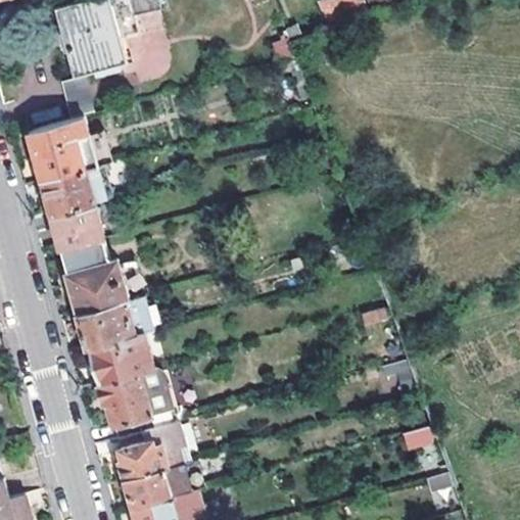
[(107,0),(87,0),(53,9),(73,78),(126,62),(107,0)]
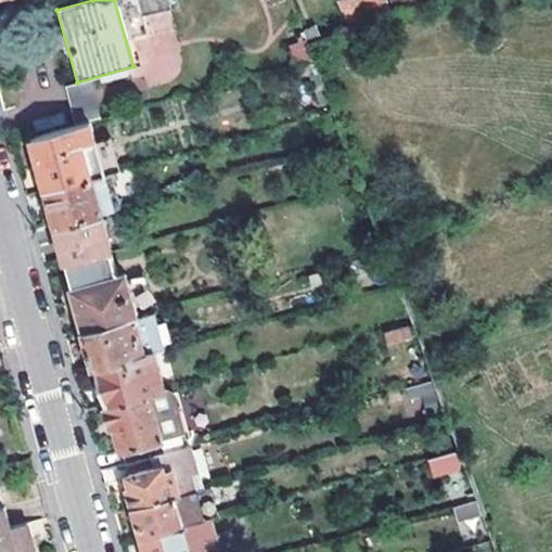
[(166,0),(136,0),(141,17),(169,10),(166,0)]
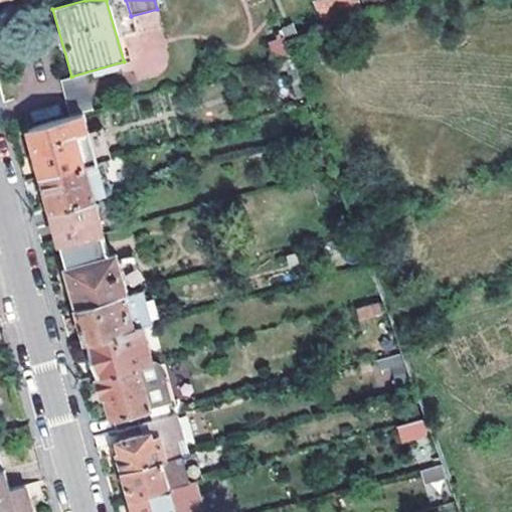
[(362,10),(358,0),(325,0),(314,5),(323,26),(362,10)]
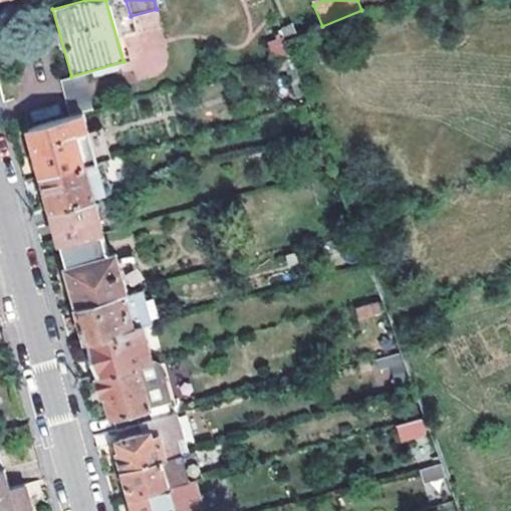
[(359,0),(365,13),(402,0),(359,0)]
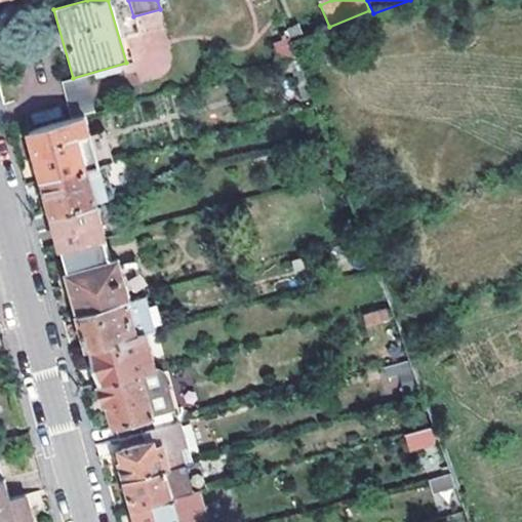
[(296,61),(278,66),(281,76),(300,71),(296,61)]
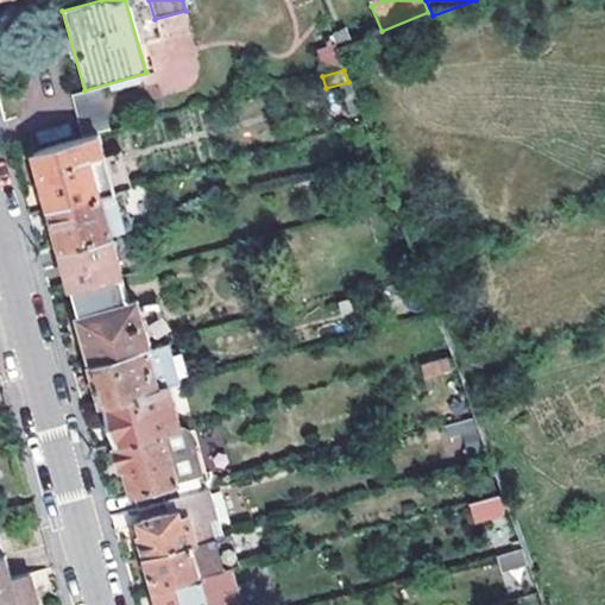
[(364,126),(346,131),(351,145),(369,140),(364,126)]
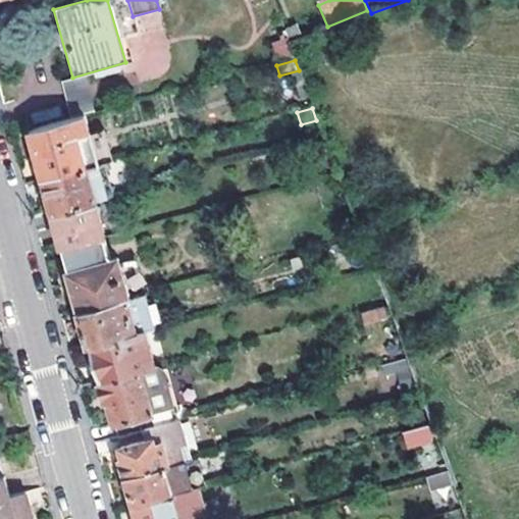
[(43,180),(87,169),(99,165),(86,116),(29,132),(43,180)]
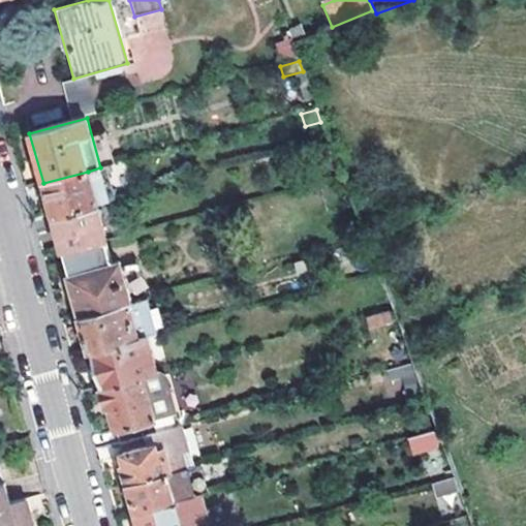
[(43,183),(52,215),(96,204),(88,172),(43,183)]
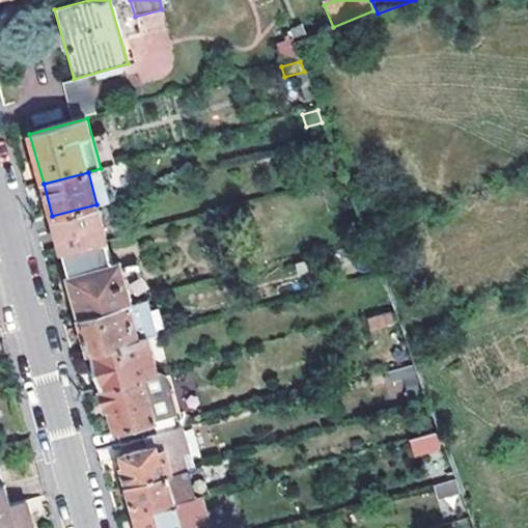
[(52,216),(62,255),(107,243),(96,204),(52,216)]
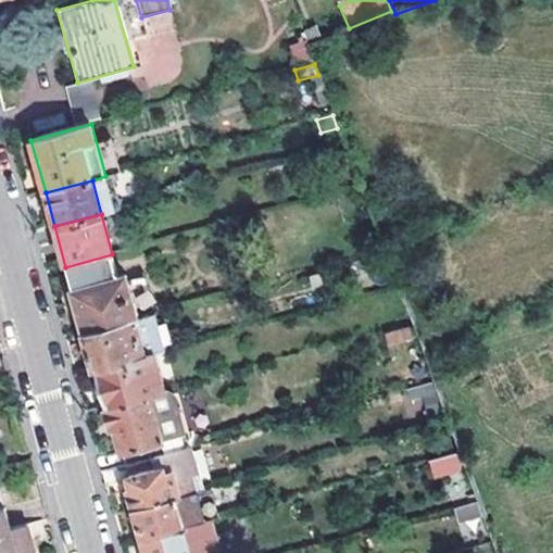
[(73,293),(84,335),(138,319),(127,280),(120,281),(112,254),(65,267),(71,286),(87,281),(89,289),(73,293)]
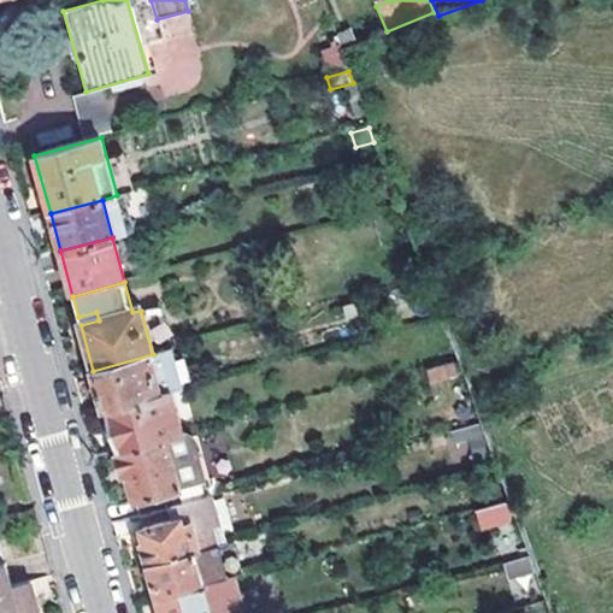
[(422,283),(399,289),(404,304),(425,296),(422,283)]
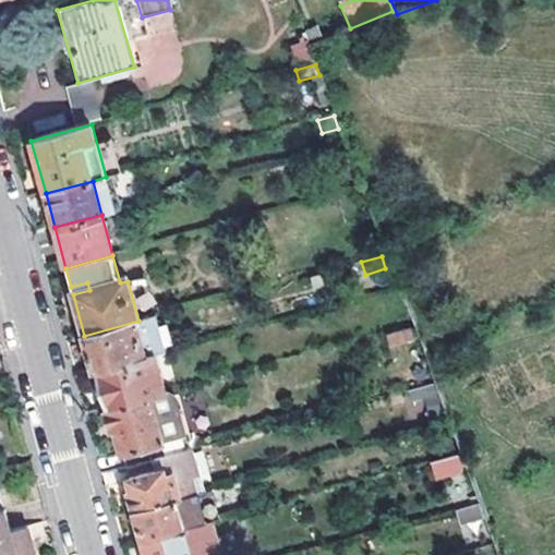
[(94,372),(156,356),(166,353),(155,316),(139,321),(84,336),(94,372)]
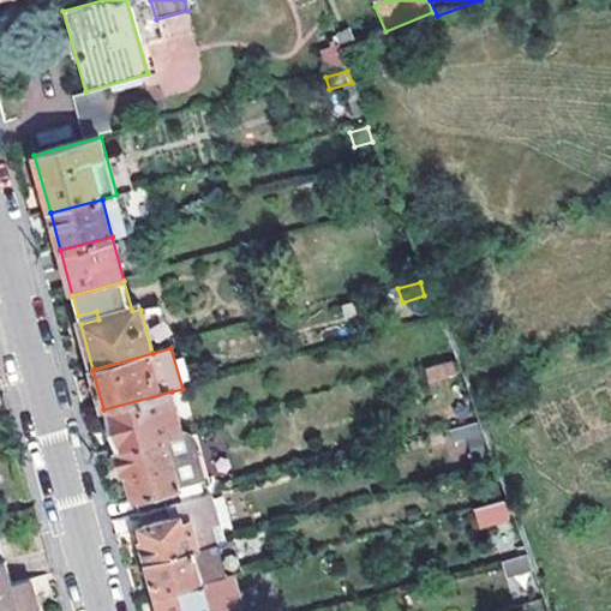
[(425,388),(454,378),(448,363),(420,372),(425,388)]
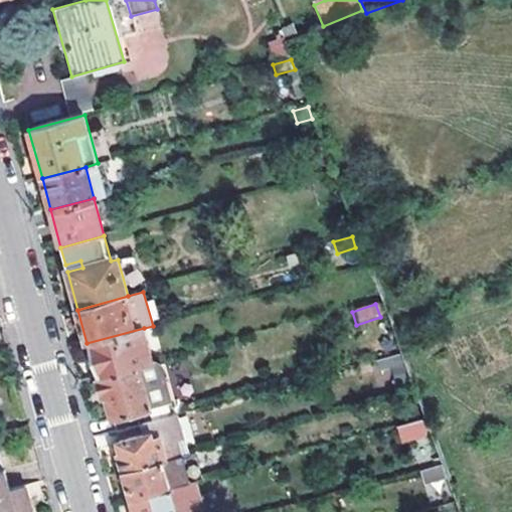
[(153,362),(144,328),(87,343),(97,378),(138,367),(153,362)]
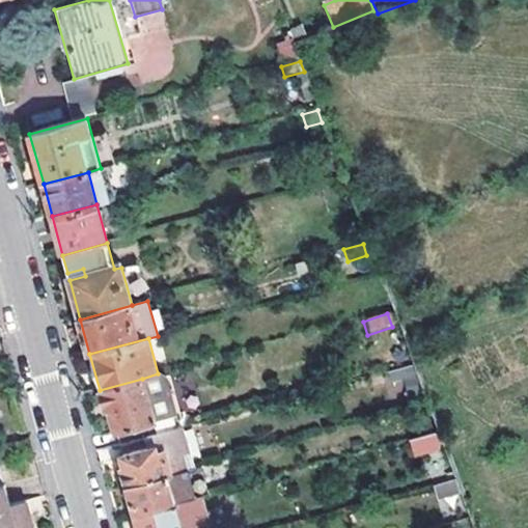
[(411,365),(385,372),(390,385),(416,378),(411,365)]
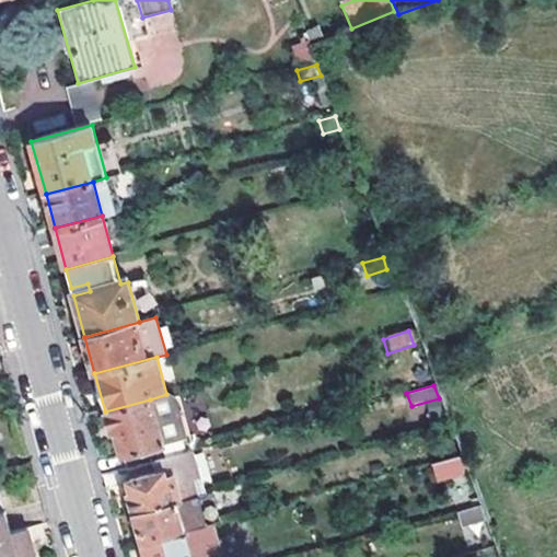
[(166,460),(150,399),(105,412),(112,436),(116,434),(126,471),(166,460)]
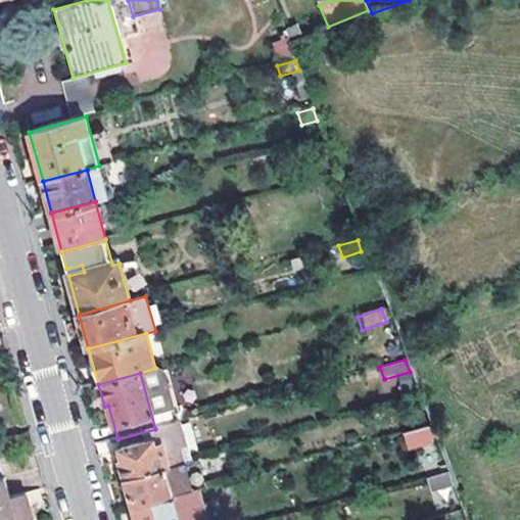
[(421,412),(409,416),(412,429),(425,426),(421,412)]
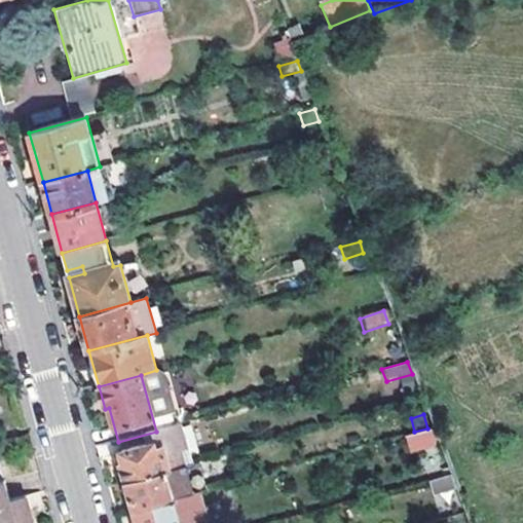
[(125,483),(164,473),(190,465),(179,425),(156,432),(118,442),(124,463),(120,464),(125,483)]
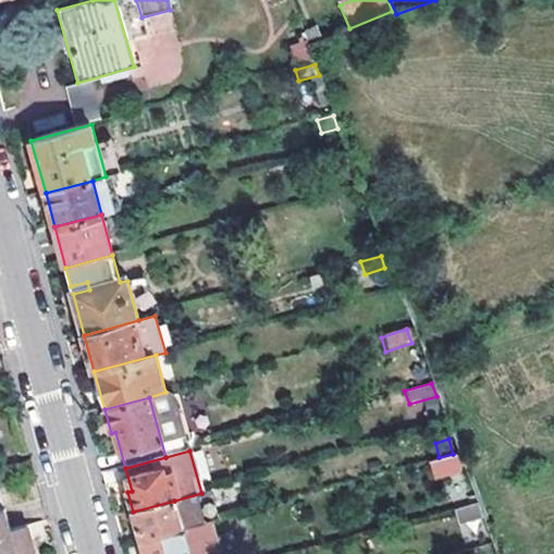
[(458,455),(430,463),(433,476),(463,468),(458,455)]
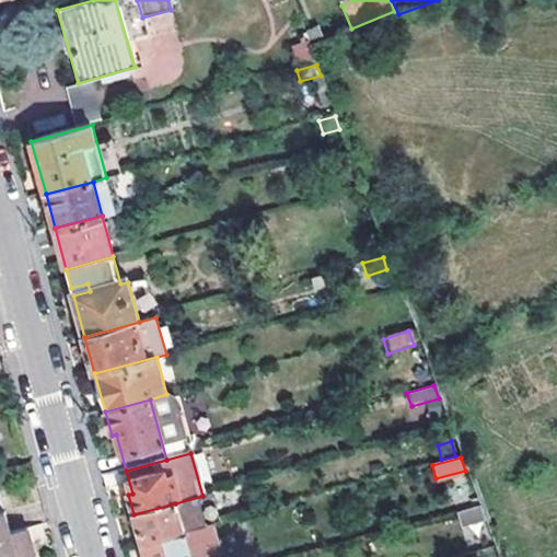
[(141,544),(192,531),(189,522),(181,524),(175,503),(134,514),(141,544)]
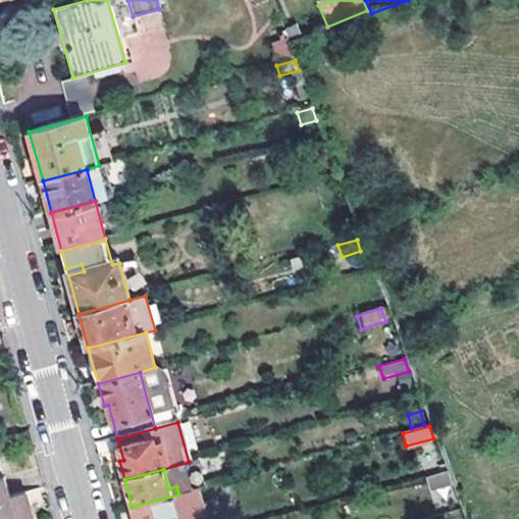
[(444,474),(422,479),(425,491),(447,486),(444,474)]
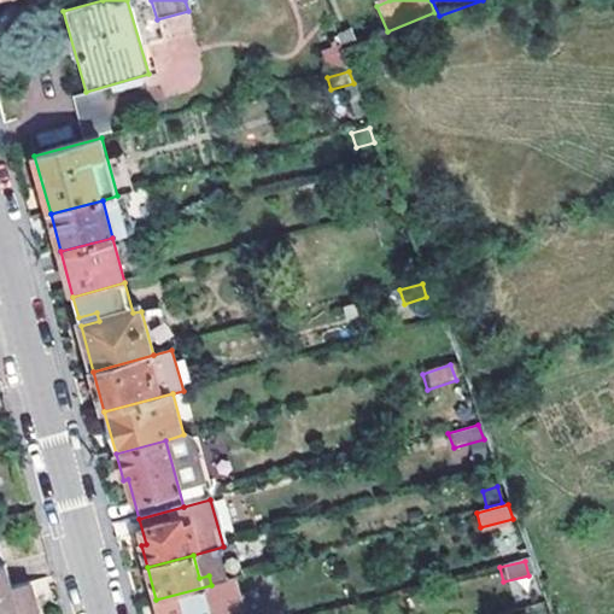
[(37,613),(33,585),(12,590),(7,567),(0,568),(0,613),(37,613)]
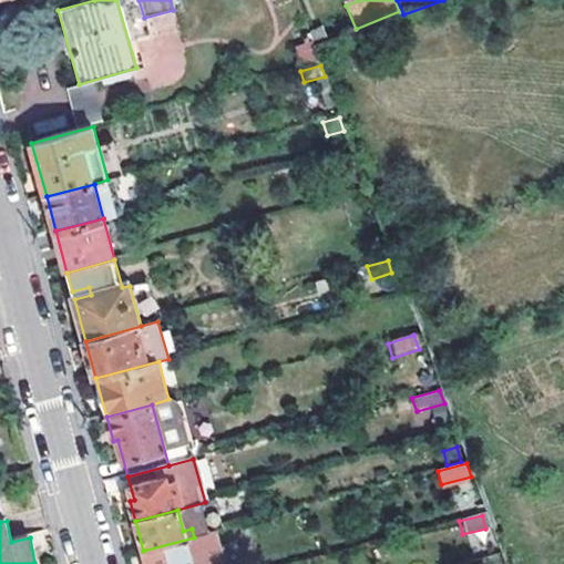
[(216,532),(194,537),(143,551),(146,563),(224,563),(221,547),(216,532)]
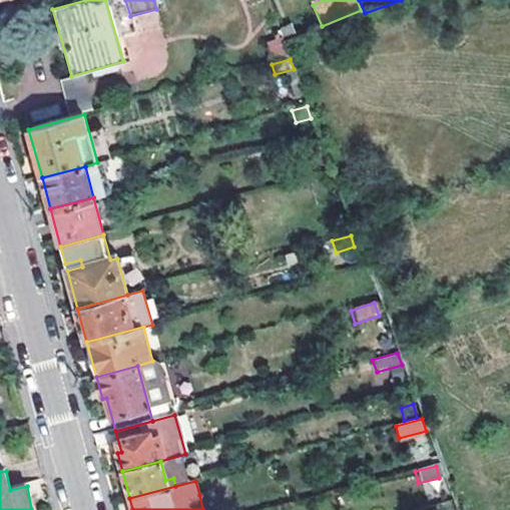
[(199,495),(202,509),(218,509),(213,491),(199,495)]
